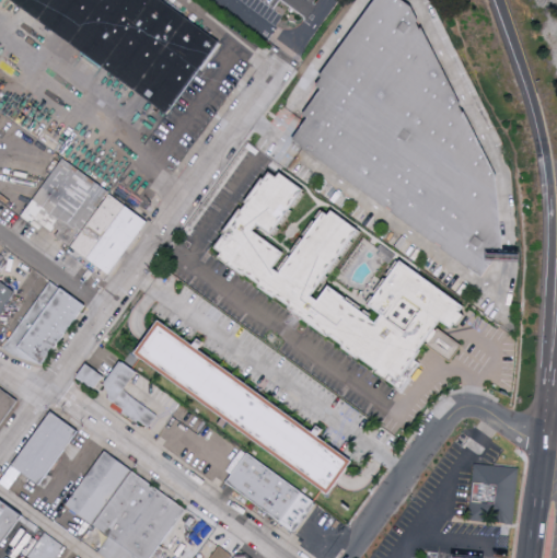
[(177,100),(167,113),(162,109),(149,100),(95,61),(58,34),(28,13),(11,0),(165,0),(210,33),(220,41),(177,100)]
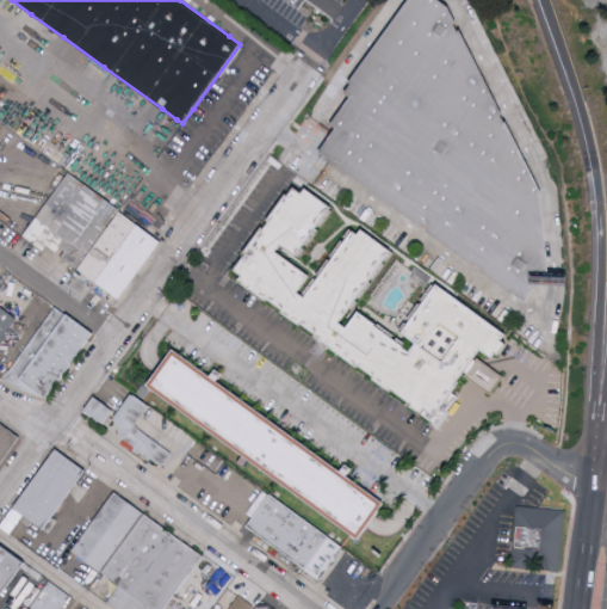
[(324,0),(321,6),(317,10),(304,0),(324,0)]
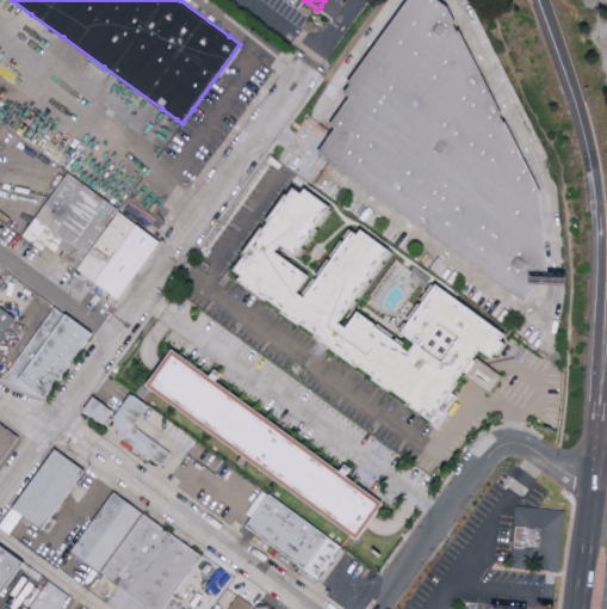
[(540,284),(526,302),(468,259),(457,252),(395,207),(359,180),(322,153),(319,151),(322,146),(336,124),(332,121),(340,108),(350,93),(344,87),(383,35),(394,19),(407,0),(446,0),(451,2),(465,32),(466,34),(502,106),(539,178),(539,179),(544,189),(549,251),(551,270),(540,284)]
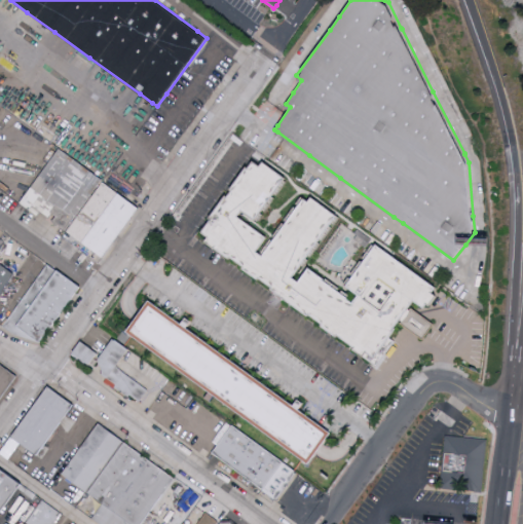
[(91,192),(72,220),(65,229),(52,220),(48,217),(39,211),(36,216),(29,210),(19,201),(29,187),(48,157),(57,146),(71,157),(90,171),(101,178),(91,192)]
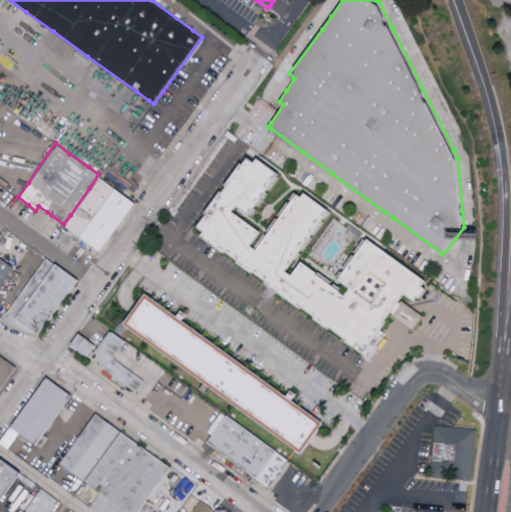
[(363,239),(422,280),(419,285),(423,289),(417,298),(414,296),(411,300),(401,293),(395,301),(397,303),(399,301),(420,316),(410,331),(388,315),(389,313),(388,311),(380,320),(382,321),(376,329),(380,332),(363,356),(342,342),(344,339),(326,326),(324,328),(310,318),(312,316),(298,306),(297,308),(262,282),(263,280),(249,270),(248,272),(234,262),(235,260),(221,250),(220,252),(197,236),(201,231),(194,227),(204,214),(202,212),(217,191),(219,192),(224,186),(222,185),(237,164),(239,165),(244,158),(250,162),(253,158),(274,174),(246,214),(233,205),(228,211),(256,232),(246,246),(253,251),(293,194),(297,197),(300,192),(324,210),(282,270),(288,276),(298,262),(312,272),(311,274),(335,291),(334,291),(341,296),(347,288),(334,279),(363,239)]
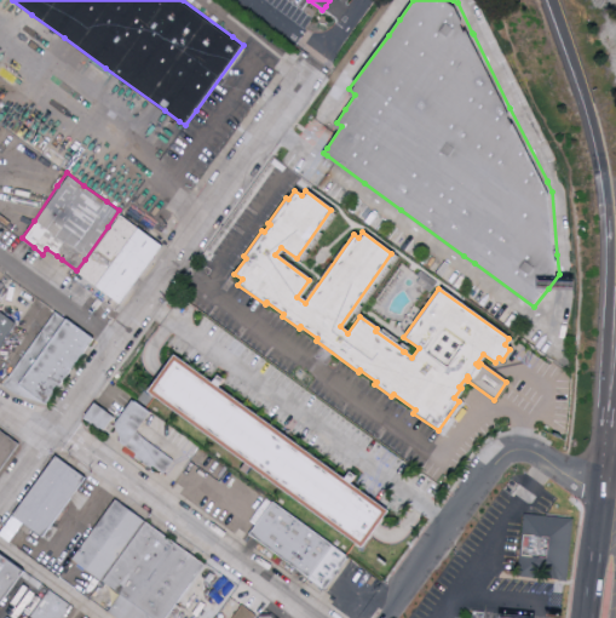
[(151,258),(121,304),(108,295),(78,273),(87,259),(108,230),(119,213),(162,242),(151,258)]
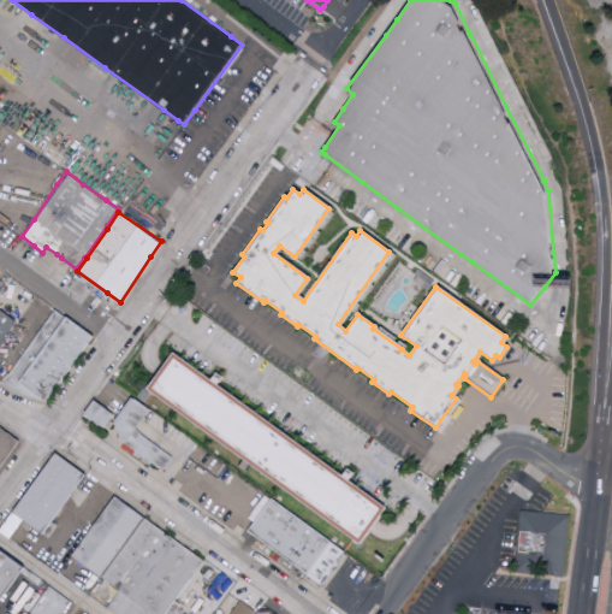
[(9,331),(0,342),(0,308),(16,320),(9,331)]
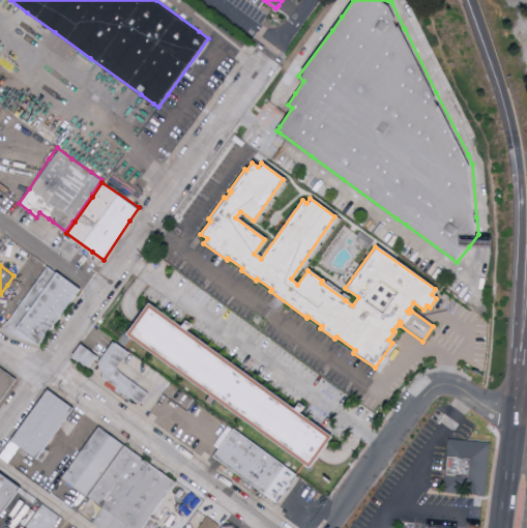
[(80,287),(38,347),(30,344),(11,338),(0,328),(30,289),(33,285),(47,266),(76,285),(80,287)]
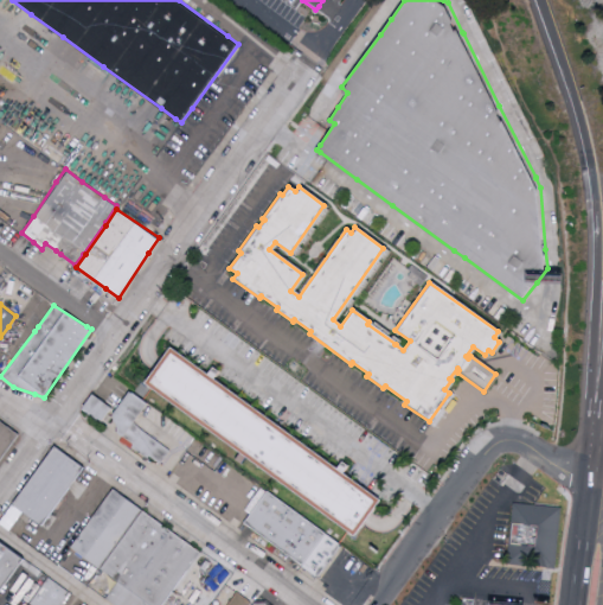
[(174,343),(384,496),(358,533),(149,380),(174,343)]
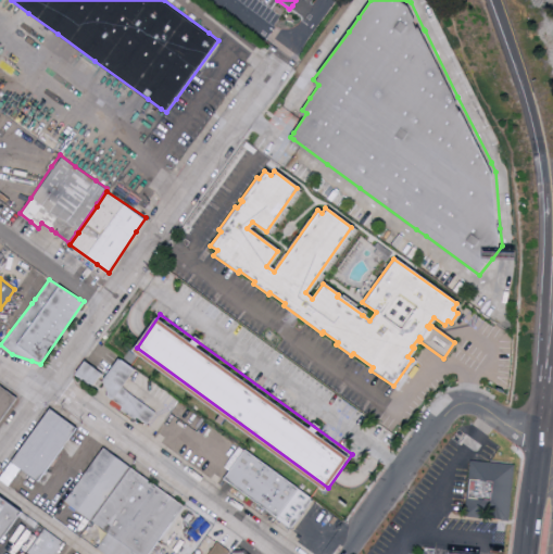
[(132,368),(118,387),(109,400),(95,388),(111,364),(116,356),(126,364),(132,368)]
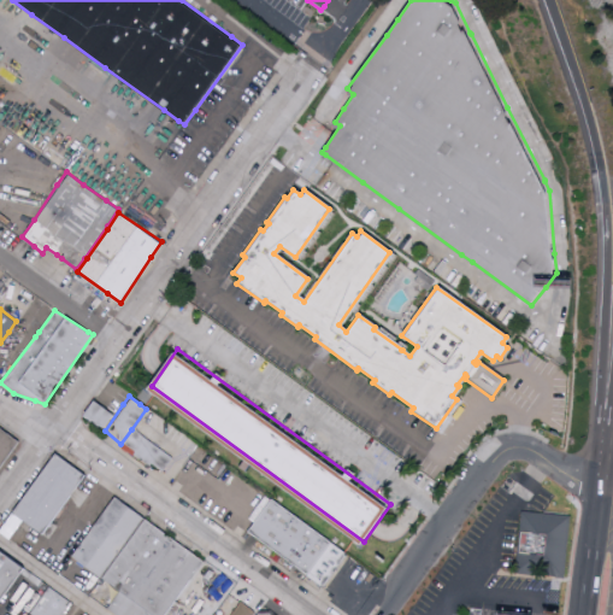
[(105,420),(99,428),(78,413),(86,405),(89,399),(98,404),(105,410),(111,414),(105,420)]
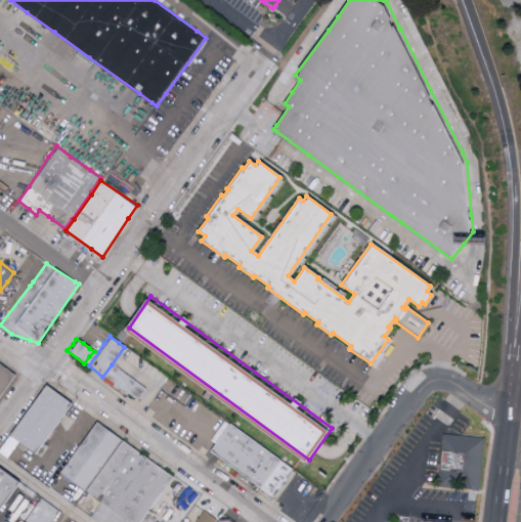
[(0,361),(16,375),(0,396),(0,361)]
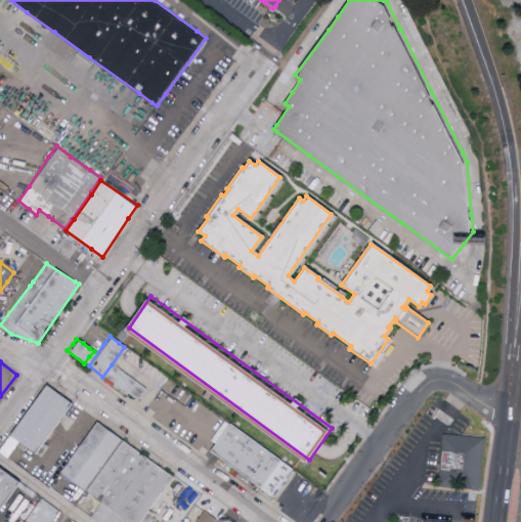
[(142,386),(133,399),(101,378),(102,377),(112,364),(142,386)]
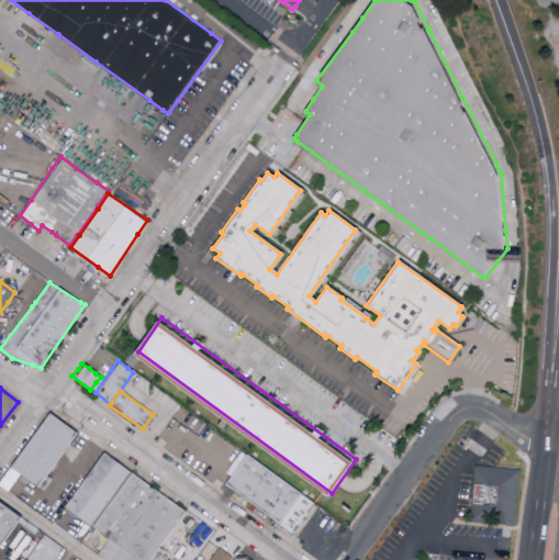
[(76,435),(38,488),(33,484),(10,467),(33,436),(33,435),(49,413),(78,433),(76,435)]
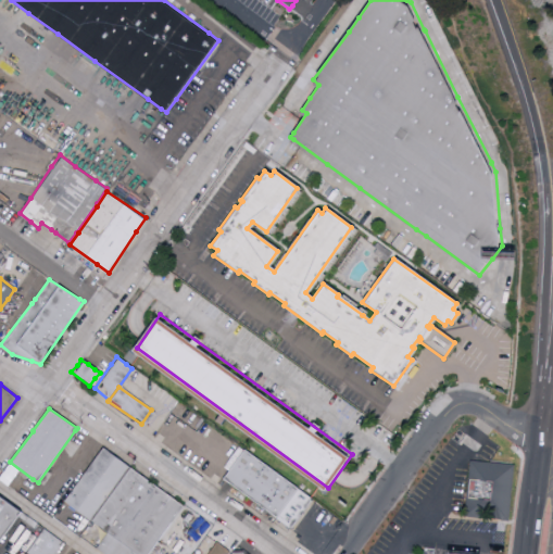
[(99,512),(92,523),(64,503),(68,496),(99,453),(102,448),(130,467),(110,496),(99,512)]
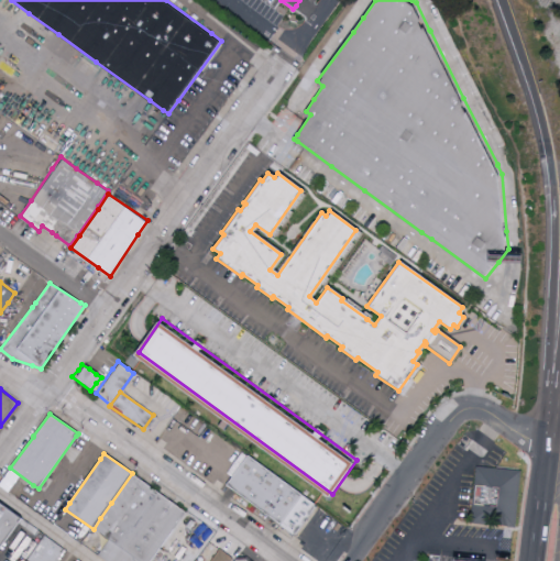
[(304,495),(300,498),(298,502),(282,524),(250,502),(233,490),(226,484),(233,474),(249,455),(300,493),(304,495)]
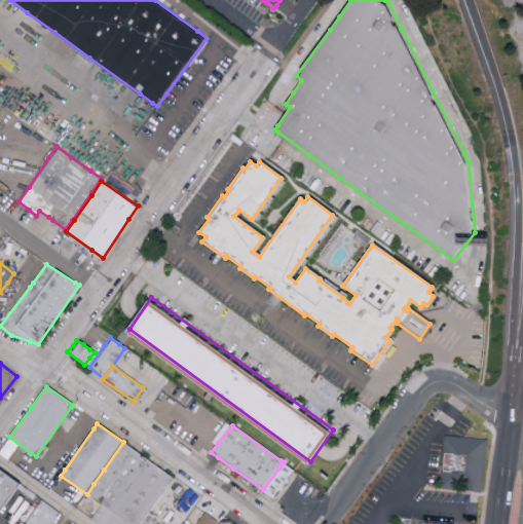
[(478,492),(460,490),(460,482),(454,481),(453,489),(436,487),(441,435),(483,439),(478,492)]
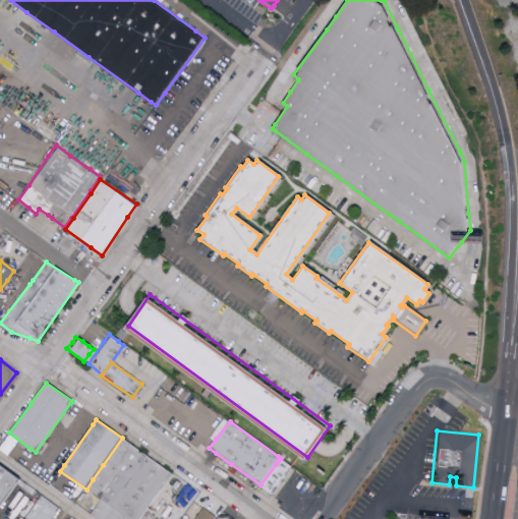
[(138,518),(96,518),(94,517),(85,512),(93,502),(98,496),(93,494),(87,489),(93,479),(103,465),(122,438),(155,461),(160,465),(171,473),(155,497),(138,518)]
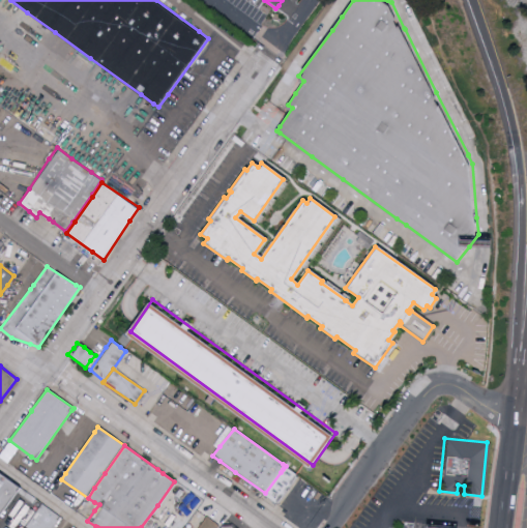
[(283,498),(280,502),(265,493),(281,472),(283,469),(286,466),(294,471),(297,473),(297,478),(283,498)]
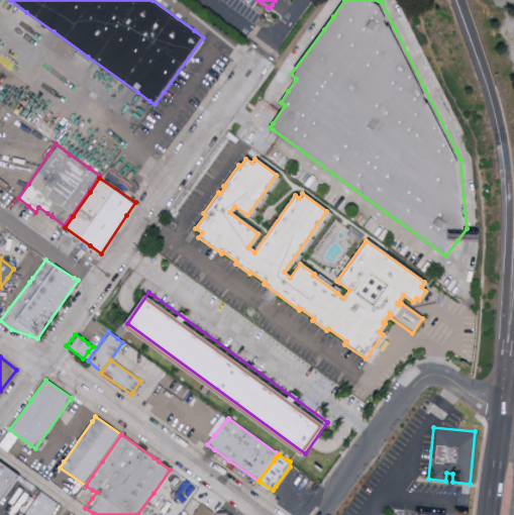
[(0,461),(1,462),(20,477),(0,504),(0,461)]
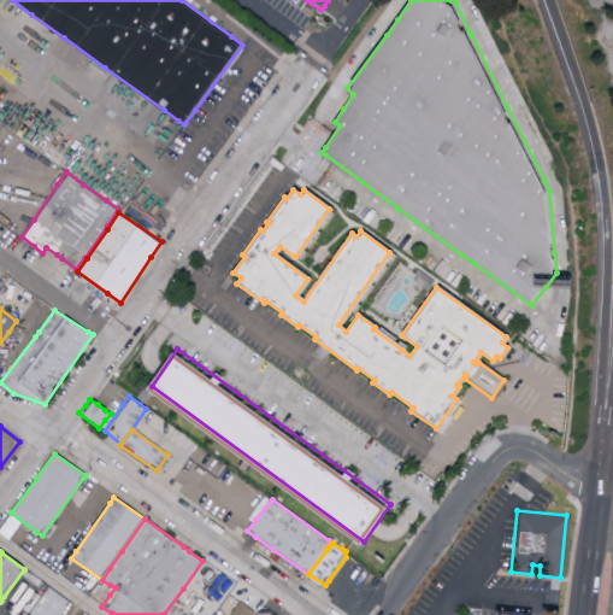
[(70,604),(62,614),(30,614),(37,605),(49,589),(70,604)]
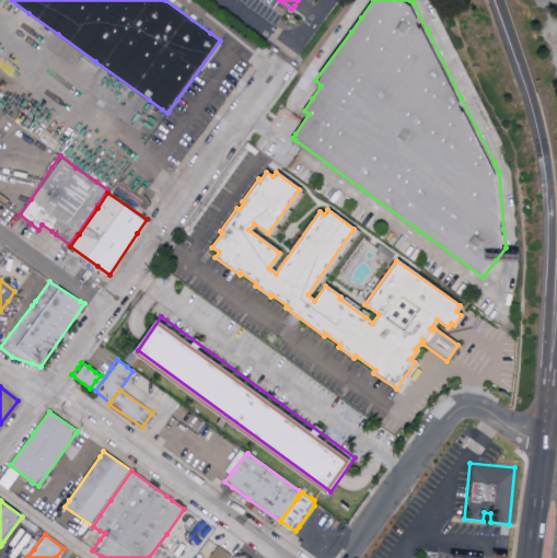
[(215,545),(205,557),(195,557),(192,556),(189,557),(224,557),(228,555),(215,545)]
